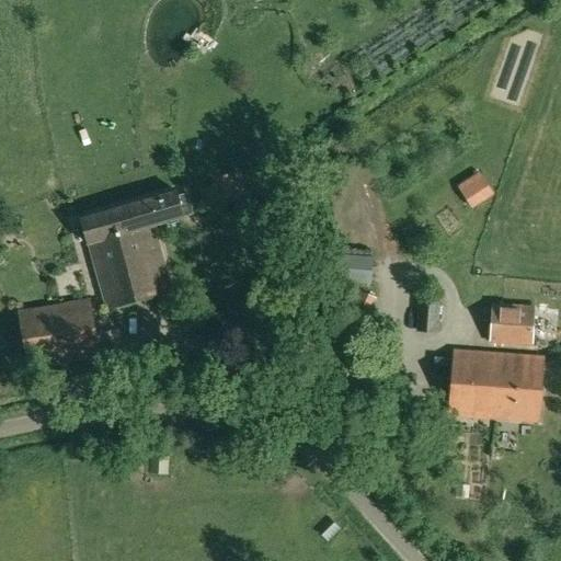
[(479,172),(458,185),(472,208),(494,194),(479,172)]
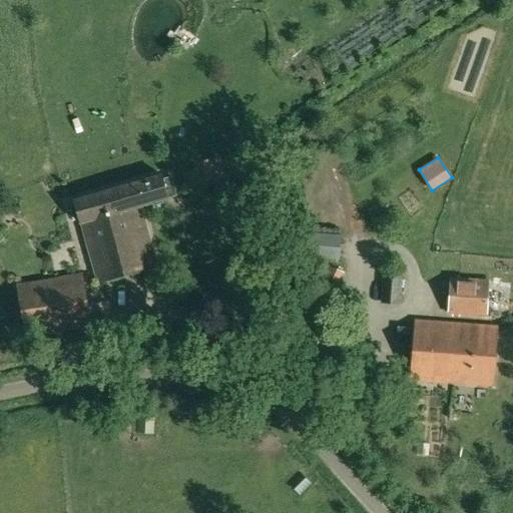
[(135,231),(144,229),(142,221),(137,222),(134,211),(166,202),(165,197),(173,194),(169,180),(161,182),(159,178),(120,189),(128,218),(131,217),(135,231)]
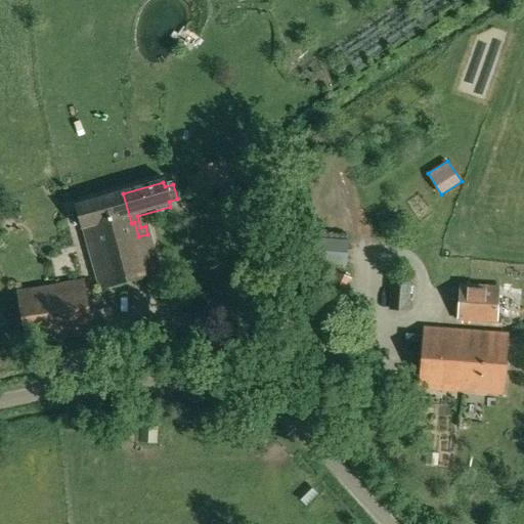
[(131,223),(123,193),(74,207),(97,292),(159,274),(147,234),(138,236),(134,222),(131,223)]
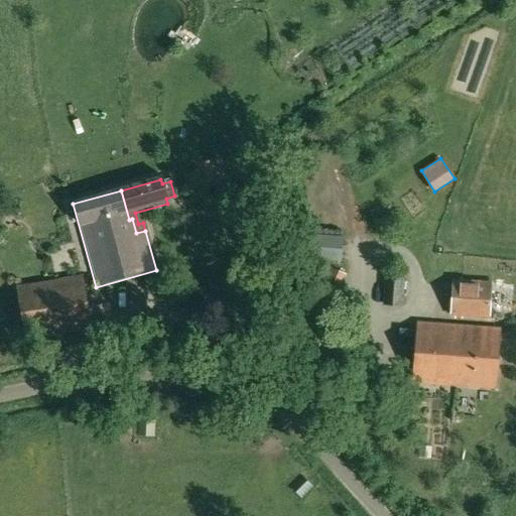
[(332,268),(326,285),(340,291),(347,274),(332,268)]
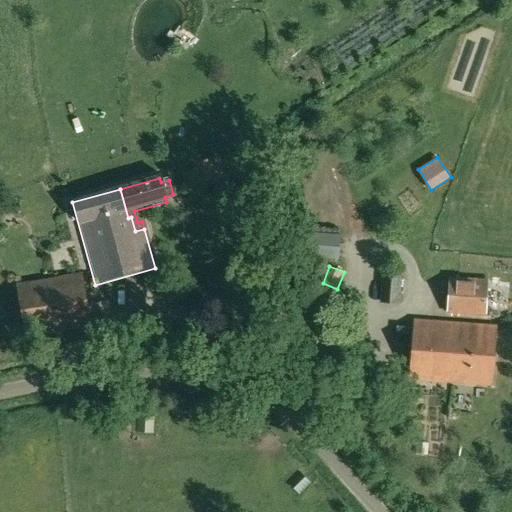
[(17,284),(26,336),(90,325),(81,274),(17,284)]
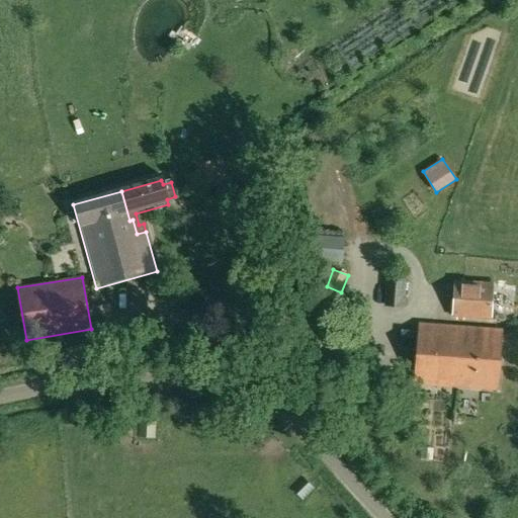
[(385,278),(384,306),(405,308),(407,279),(385,278)]
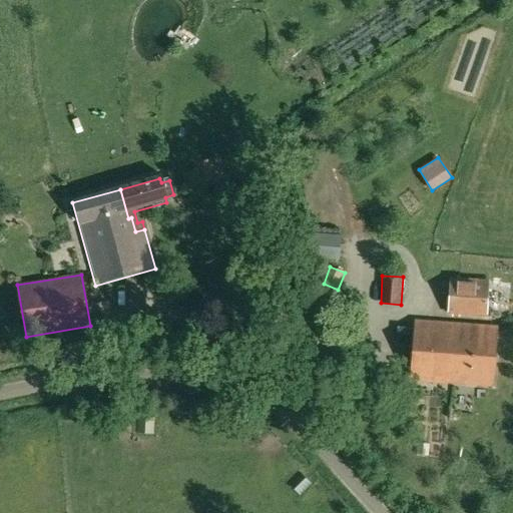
[(451,280),(448,313),(486,316),(489,283),(451,280)]
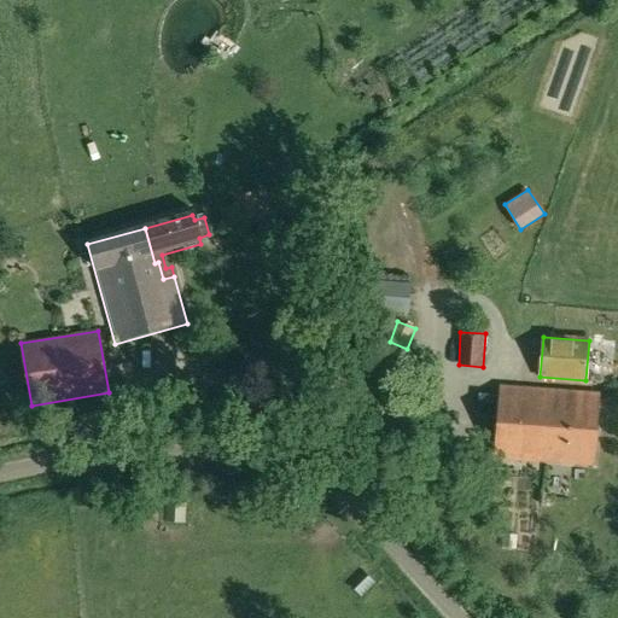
[(401,386),(355,356),(332,391),(378,421),(401,386)]
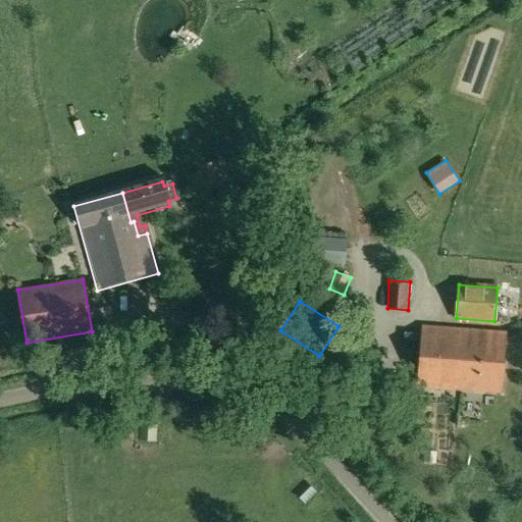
[(230,305),(224,316),(239,324),(245,313),(230,305)]
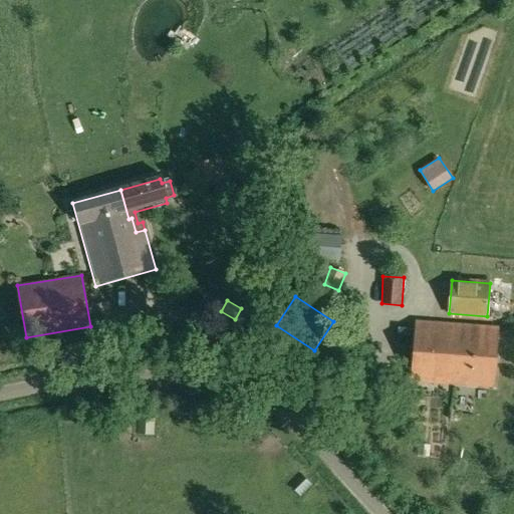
[(498,328),(416,322),(412,380),(494,386),(498,328)]
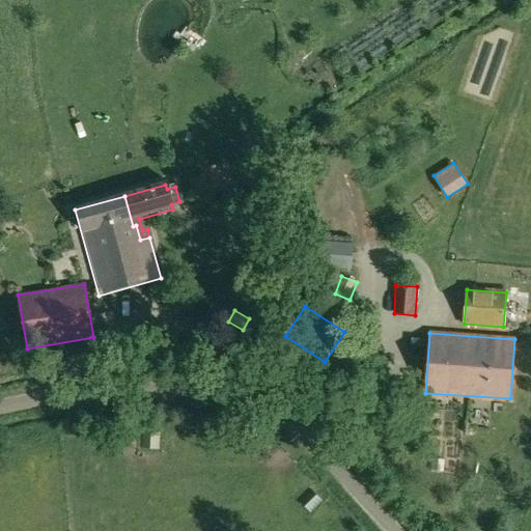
[(160,434),(143,432),(143,449),(159,450),(160,434)]
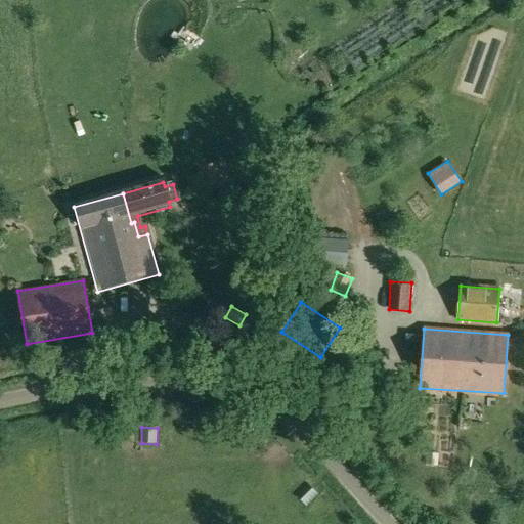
[(317,492),(304,482),(294,495),(307,506),(317,492)]
